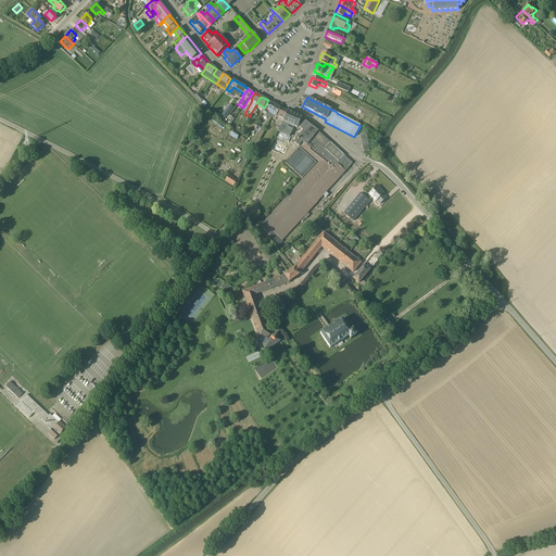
[(336,100),(331,109),(352,119),(356,111),(336,100)]
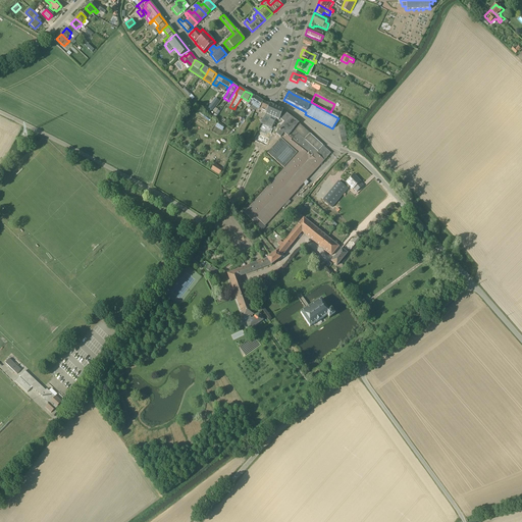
[(259,110),(263,102),(253,95),(247,104),(246,106),(254,111),(255,110),(256,110),(255,112),(258,113),(259,110)]
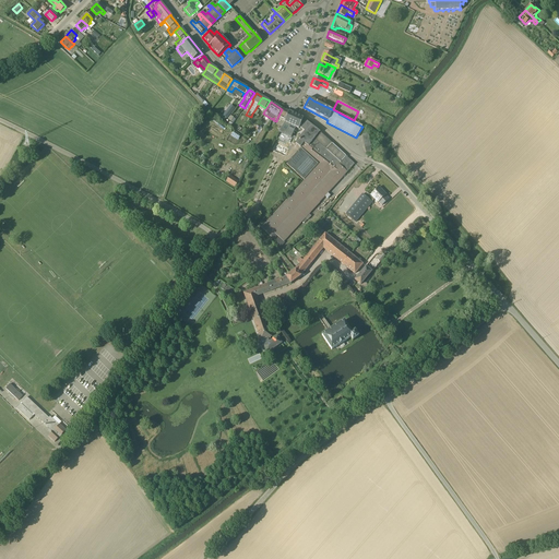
[(228,118),(234,111),(228,108),(224,115),(228,118)]
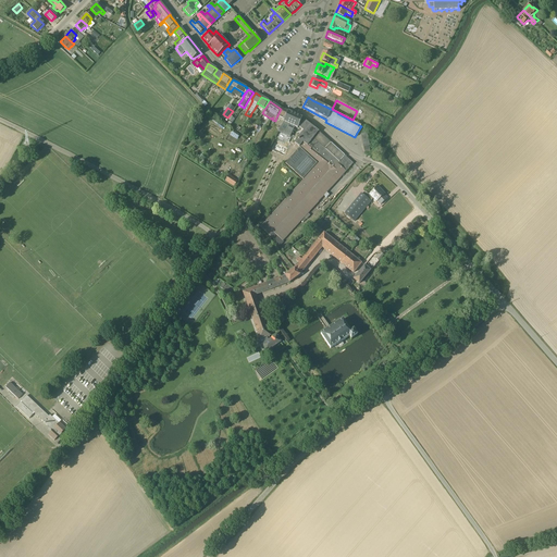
[(298,127),(302,119),(287,112),(281,109),(276,118),(283,121),(282,123),(280,122),(277,126),(280,127),(277,131),(289,137),(294,128),(293,128),(294,127),(292,127),(293,125),(298,128),(298,127)]
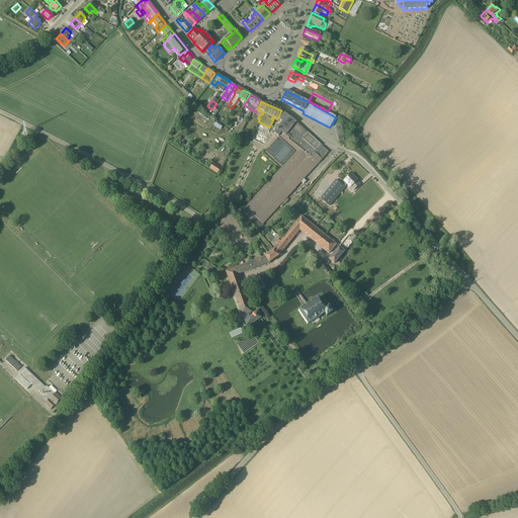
[(276,162),(305,131),(296,122),(281,110),(277,118),(282,122),(276,128),(277,130),(273,134),(278,138),(265,152),(276,162)]
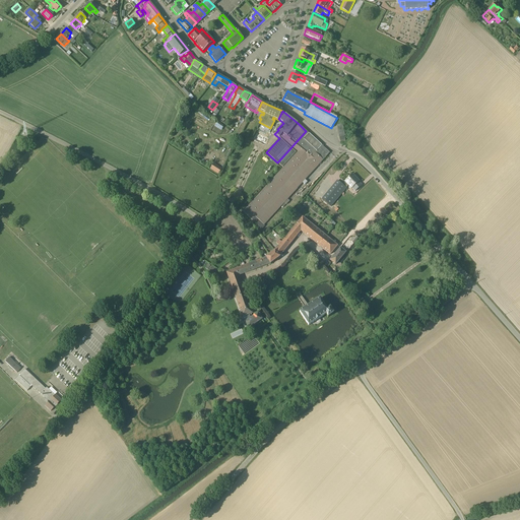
[(345,140),(344,136),(345,136),(342,124),(337,125),(339,137),(340,141),(345,140)]
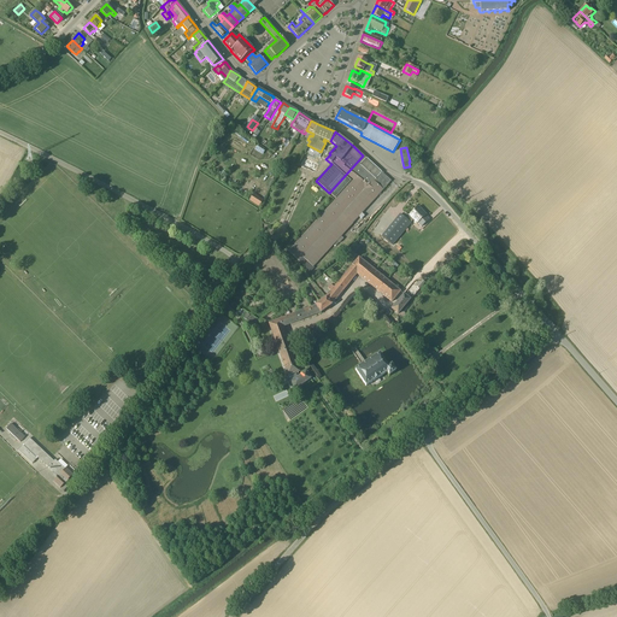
[(340,244),(344,239),(341,236),(353,224),(353,223),(392,181),(382,172),(363,156),(329,193),(336,199),(287,253),(298,263),(301,258),(312,268),(316,264),(338,241),(340,244)]
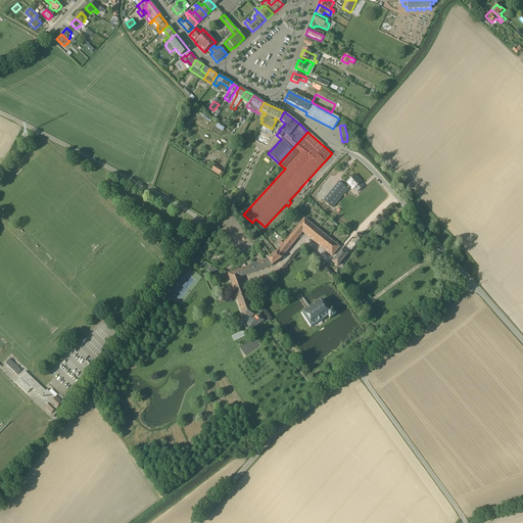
[(340,183),(348,189),(349,187),(351,189),(350,189),(352,191),(353,190),(357,193),(364,187),(361,184),(357,180),(358,179),(354,176),(346,183),(343,181),(340,183)]
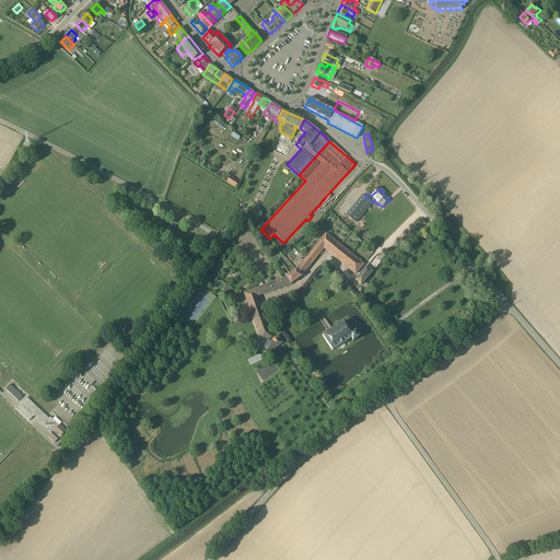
[(373,202),(364,196),(362,195),(346,214),(356,223),(368,210),(369,211),(371,209),(369,208),(373,203),(373,202)]
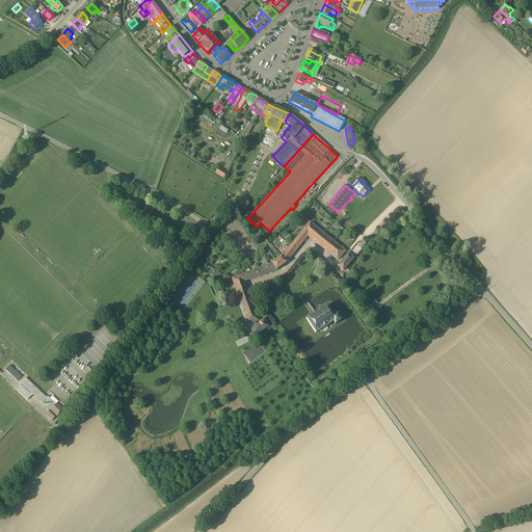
[(309,221),(290,245),(296,251),(308,237),(338,262),(345,251),(309,221)]
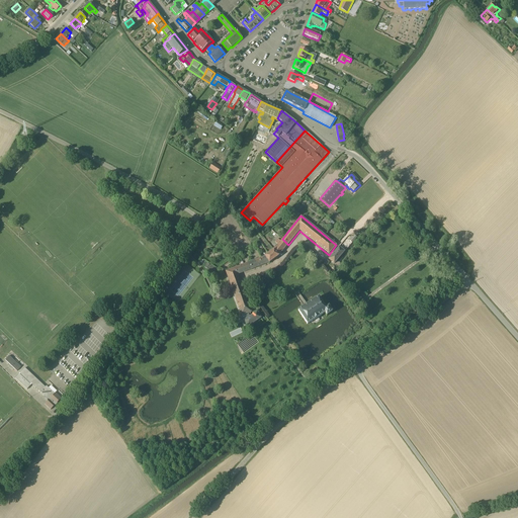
[(277,245),(273,250),(278,256),(288,245),(282,239),(280,242),(277,239),(274,242),(277,245)]
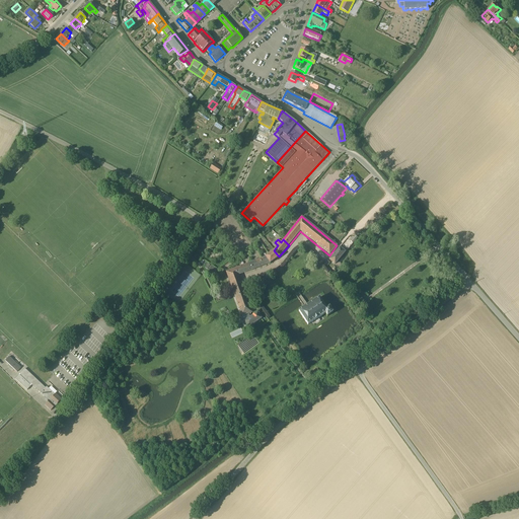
[(340,247),(328,260),(335,265),(346,252),(340,247)]
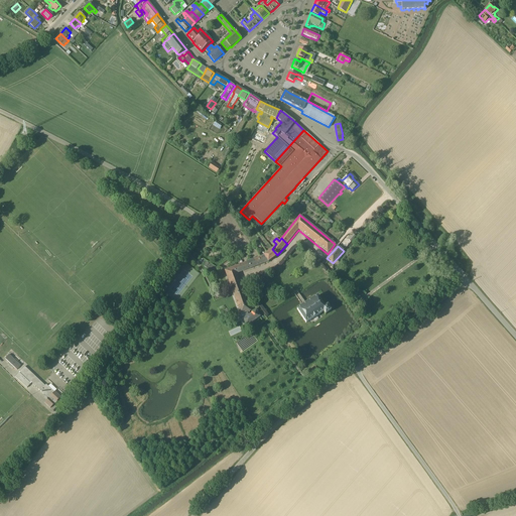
[(268,252),(263,256),(267,262),(272,259),(277,255),(272,249),(268,252)]
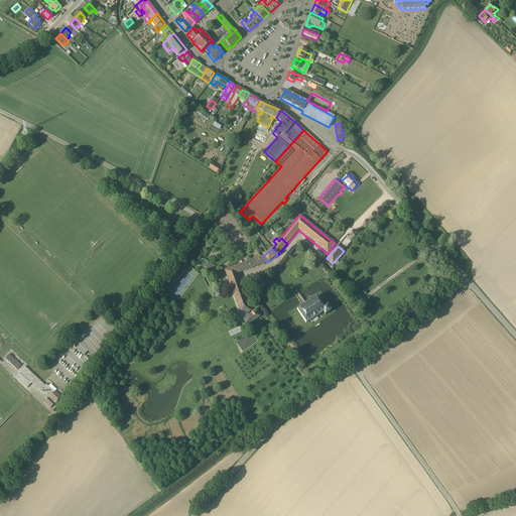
[(224,271),(229,283),(239,280),(237,274),(267,262),(263,256),(246,262),(245,259),(240,261),(241,264),(224,271)]
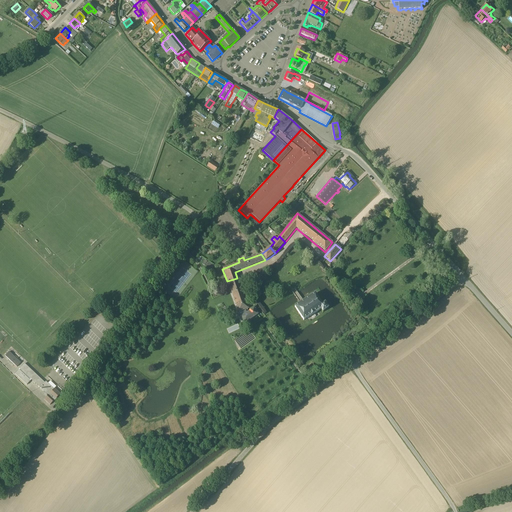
[(207,262),(204,266),(211,270),(212,270),(214,267),(213,266),(207,262)]
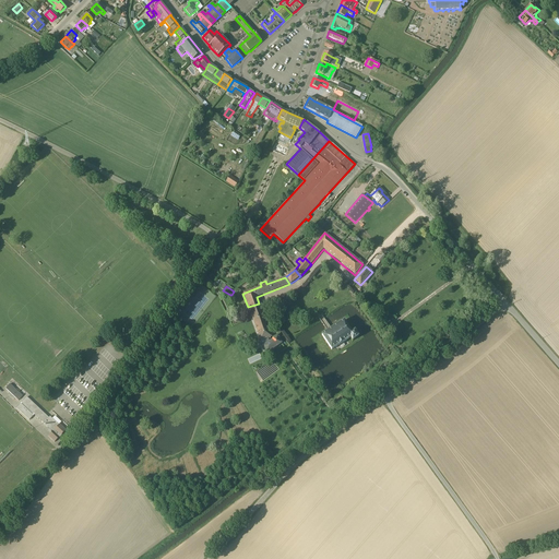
[(272,337),(259,304),(248,307),(242,310),(247,320),(253,322),(259,339),(256,341),(256,343),(259,342),(261,348),(263,347),(266,354),(282,343),(277,336),(271,340),(271,337),(272,337)]
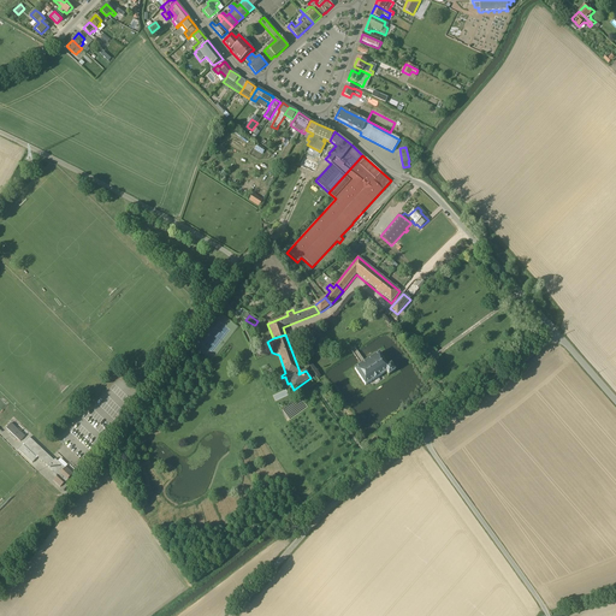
[(362,363),(354,369),(365,386),(386,373),(388,377),(396,372),(391,365),(388,366),(379,354),(362,363)]
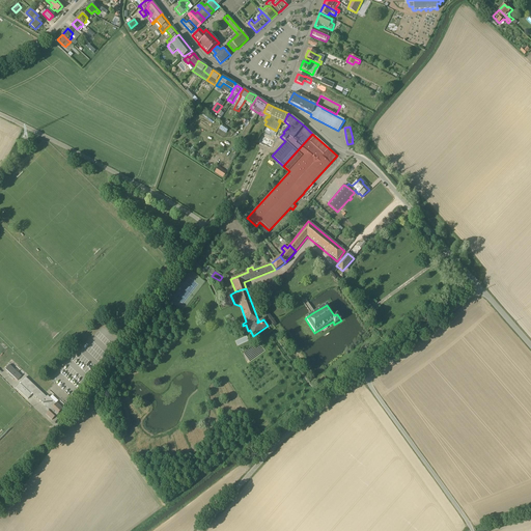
[(21,376),(22,376),(9,365),(5,369),(18,381),(21,376)]
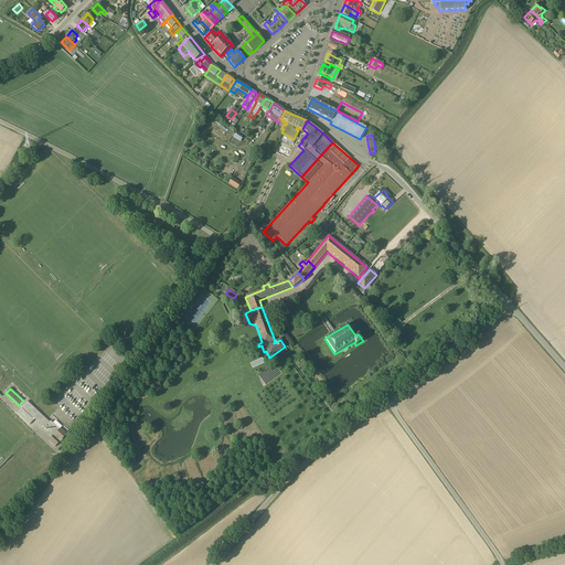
[(350,405),(344,398),(339,404),(344,409),(350,405)]
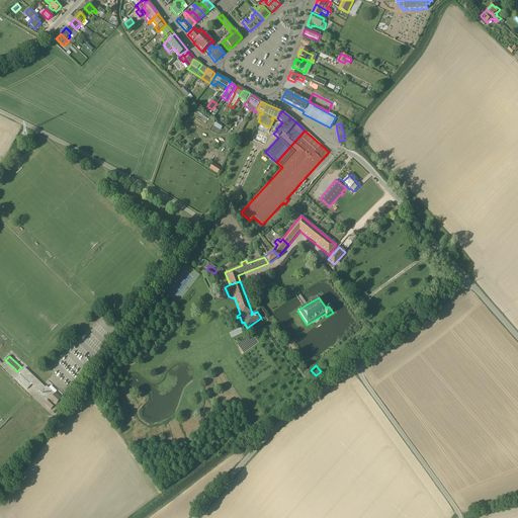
[(46,387),(25,368),(20,373),(49,400),(45,405),(51,410),(62,399),(56,393),(55,394),(47,385),(46,387)]
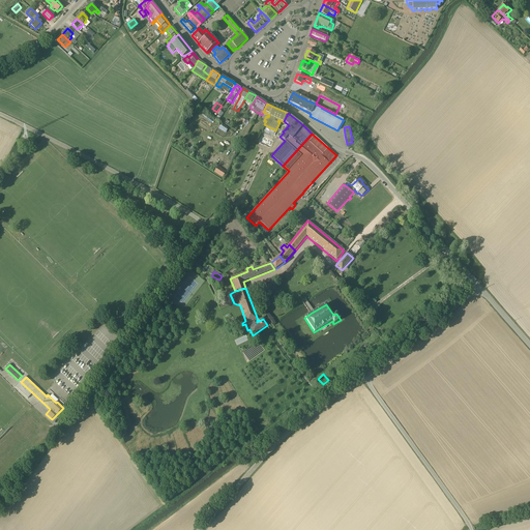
[(16,387),(28,399),(31,394),(20,383),(16,387)]
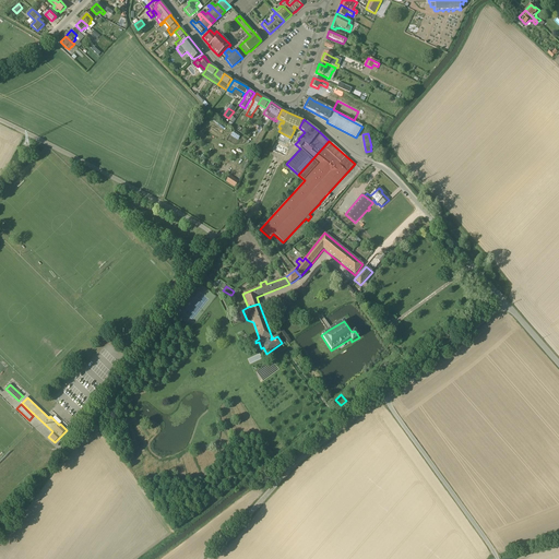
[(31,423),(36,429),(40,425),(35,418),(31,423)]
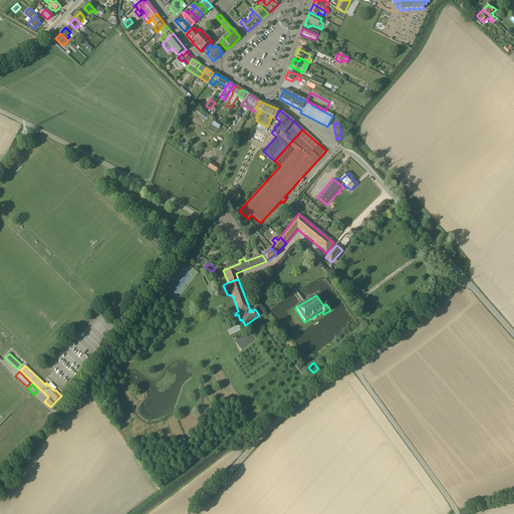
[(45,399),(39,393),(36,397),(42,402),(45,399)]
